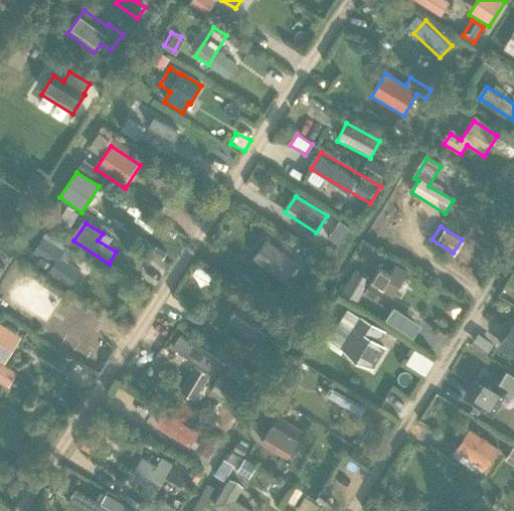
[(64,251),(43,237),(32,254),(51,267),(47,274),(71,289),(81,272),(60,259),(64,251)]
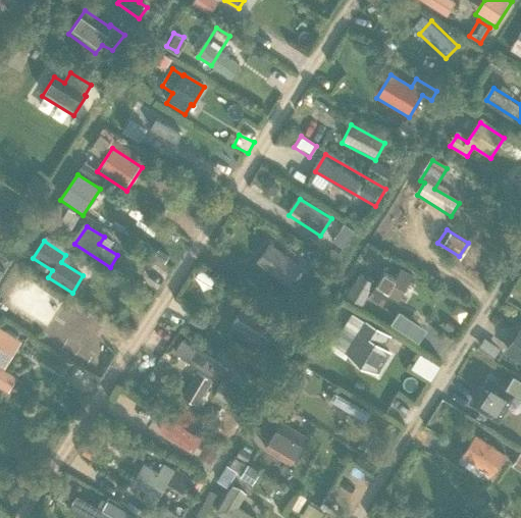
[(303,268),(269,245),(255,264),(289,288),(303,268)]
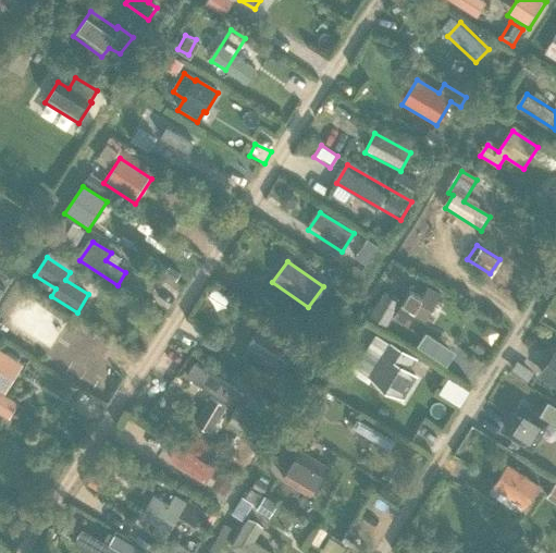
[(442,294),(429,287),(424,296),(410,287),(394,318),(407,327),(414,316),(425,322),(442,294)]
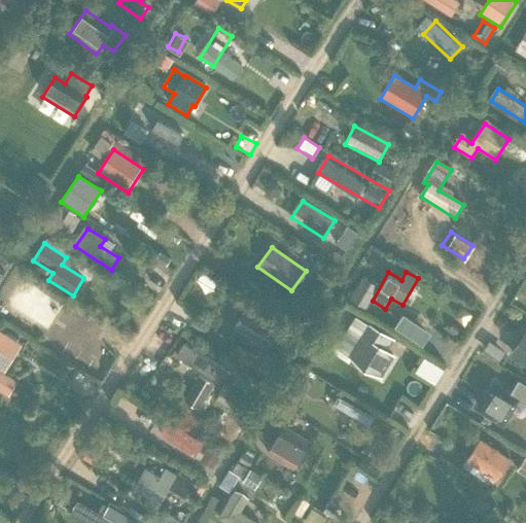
[(378,285),(363,276),(351,299),(365,307),(378,285)]
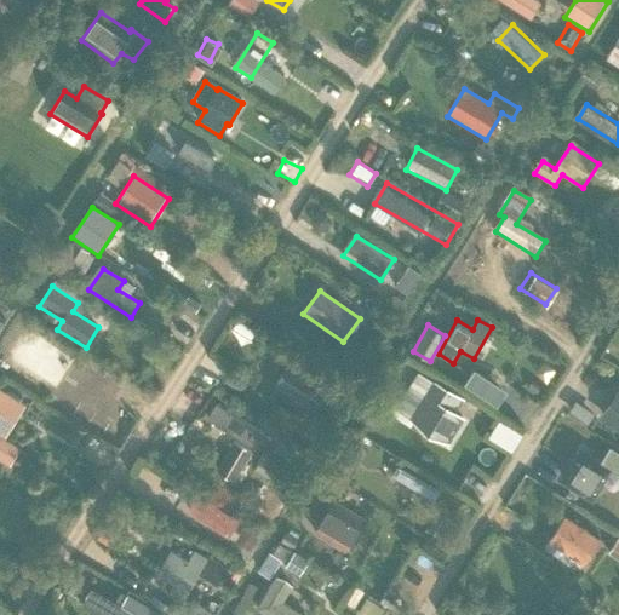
[(29,339),(12,366),(56,394),(73,366),(29,339)]
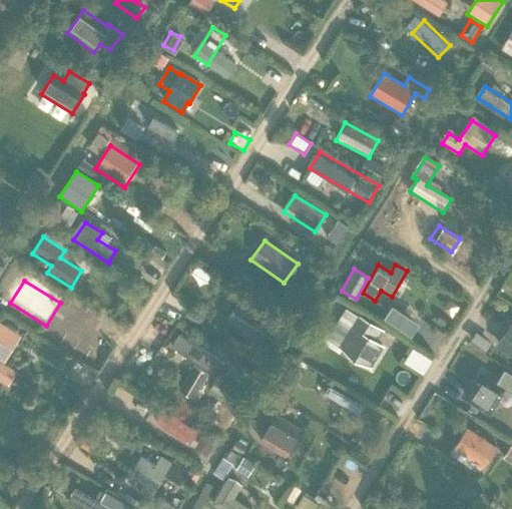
[(381,302),(377,312),(405,323),(409,313),(381,302)]
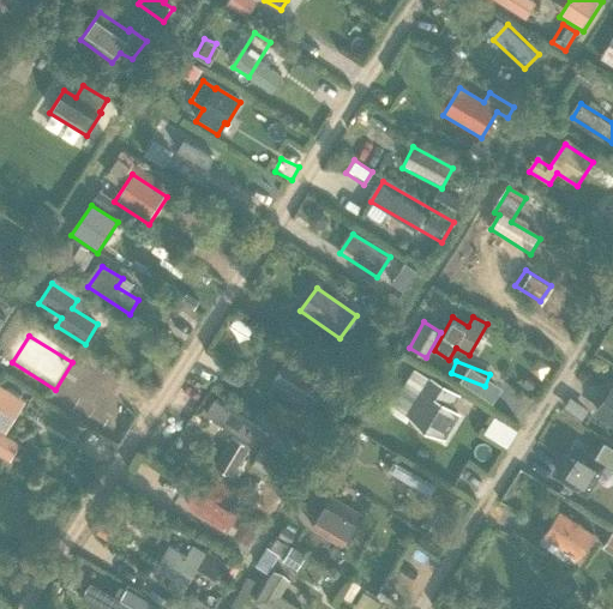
[(330,387),(292,365),(278,387),(317,410),(330,387)]
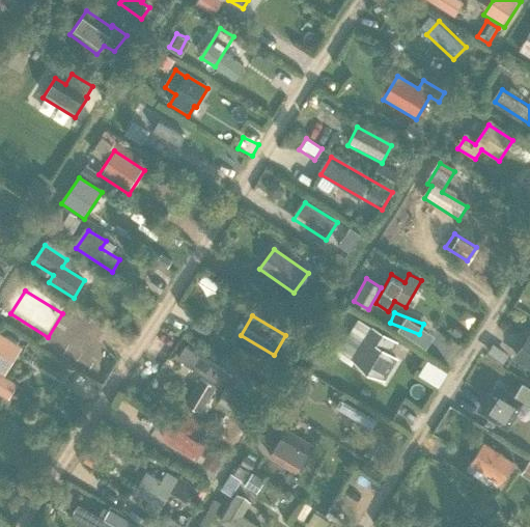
[(356,360),(385,378),(395,360),(383,353),(390,341),(373,331),(356,360)]
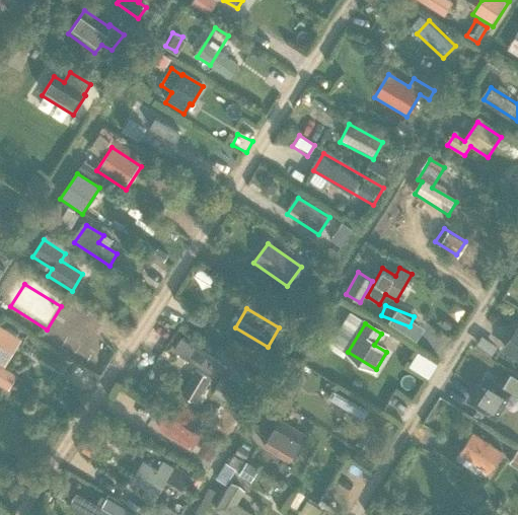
[(22,341),(0,326),(0,365),(5,369),(22,341)]
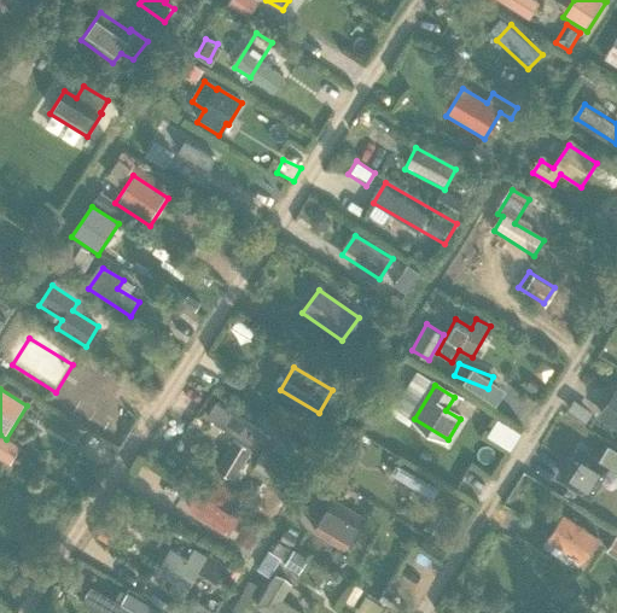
[(616,389),(597,419),(616,431),(616,389)]
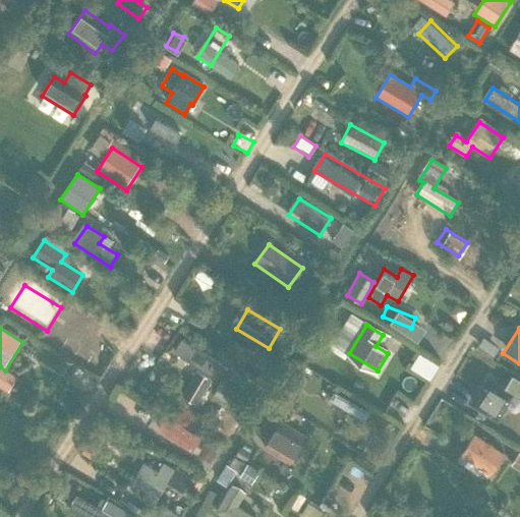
[(185,338),(176,353),(203,368),(187,394),(204,403),(228,363),(185,338)]
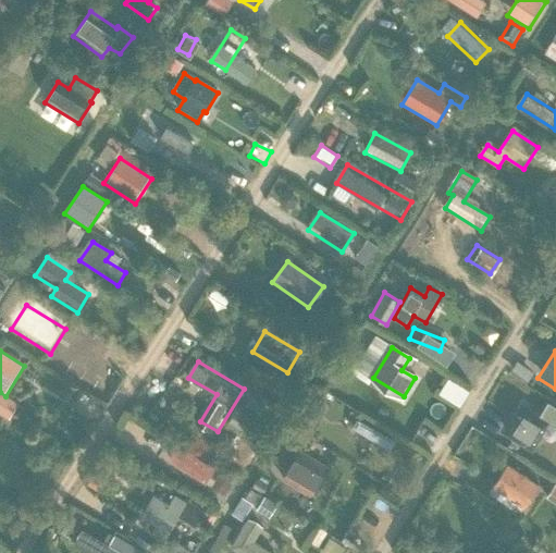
[(473,412),(482,396),(446,376),(437,391),(473,412)]
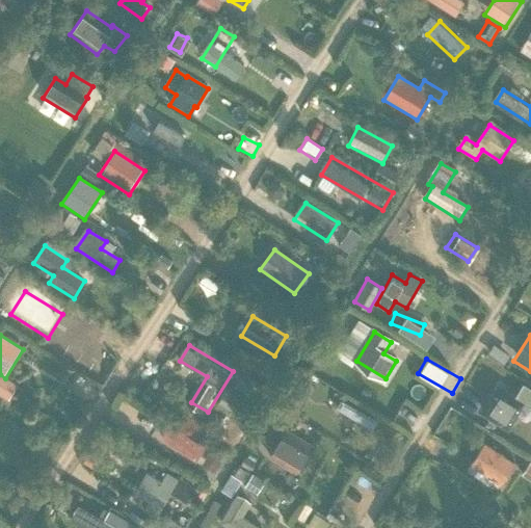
[(0,398),(7,403),(16,389),(0,378),(0,398)]
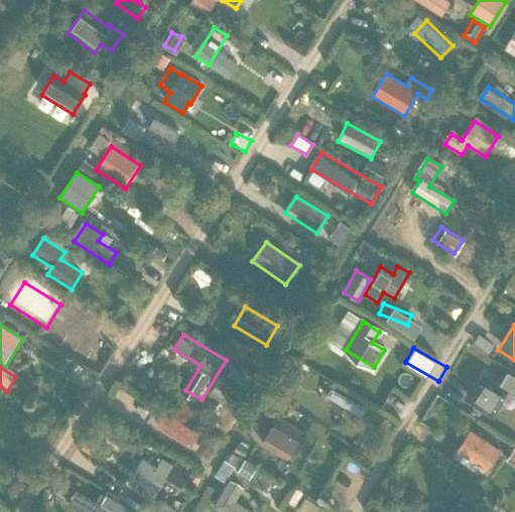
[(514,378),(508,374),(501,386),(483,375),(467,402),(493,419),(507,396),(513,400),(514,397),(514,378)]
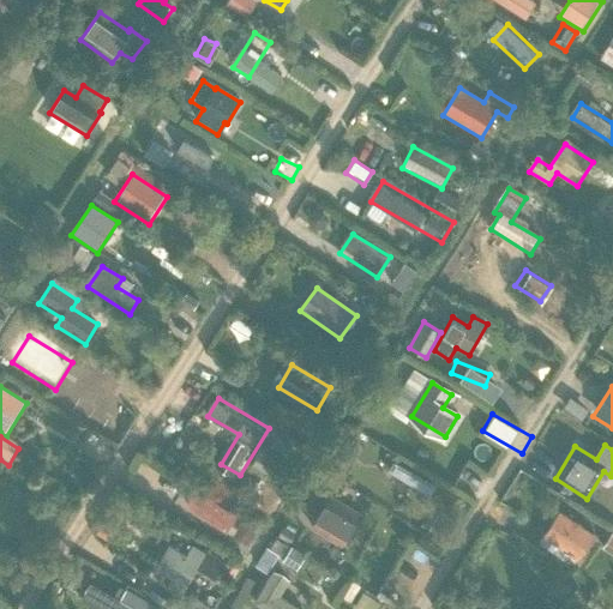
[(538,453),(527,462),(539,478),(550,470),(538,453)]
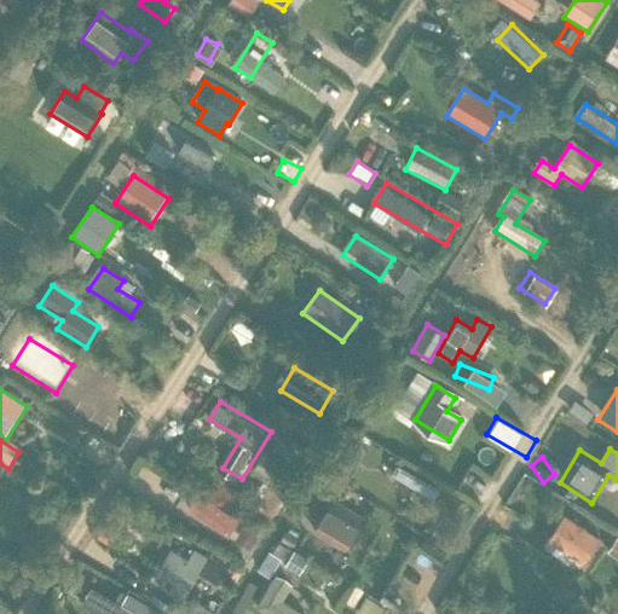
[(315,534),(333,544),(339,534),(351,542),(363,521),(319,494),(306,516),(321,523),(315,534)]
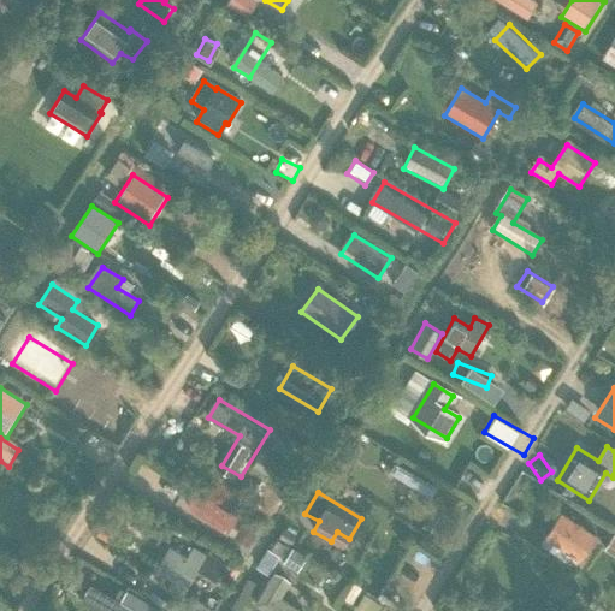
[(197,494),(189,509),(232,535),(241,521),(197,494)]
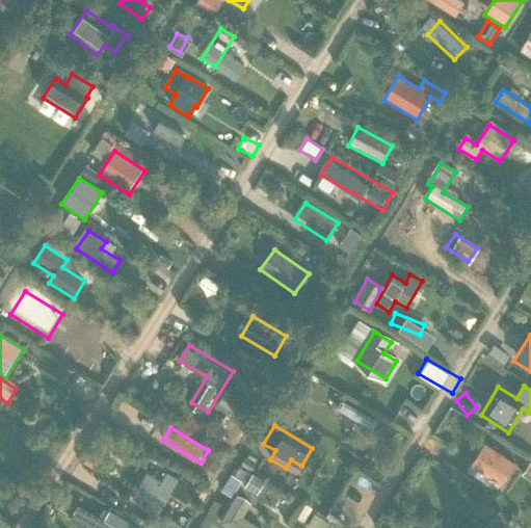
[(485,447),(474,464),(487,472),(484,476),(500,486),(514,466),(485,447)]
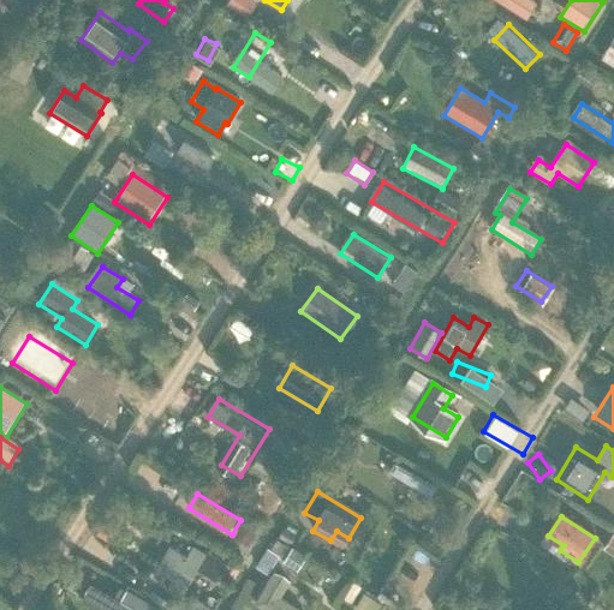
[(275,544),(269,550),(291,570),(304,556),(290,543),(282,551),(275,544)]
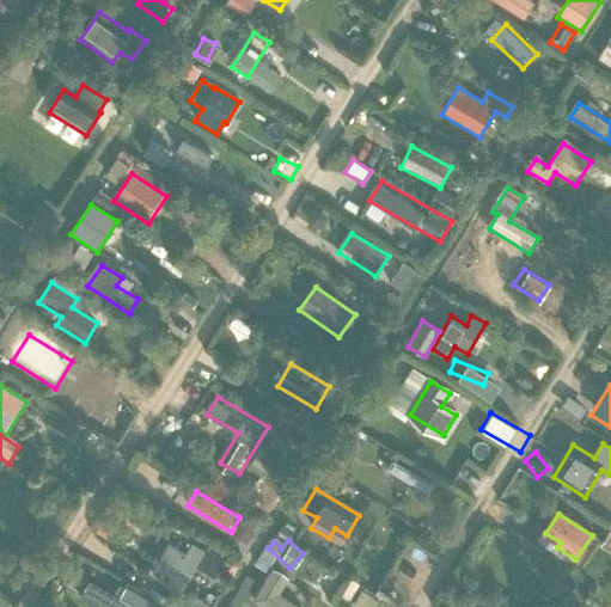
[(187,556),(169,545),(154,570),(185,588),(206,553),(193,545),(187,556)]
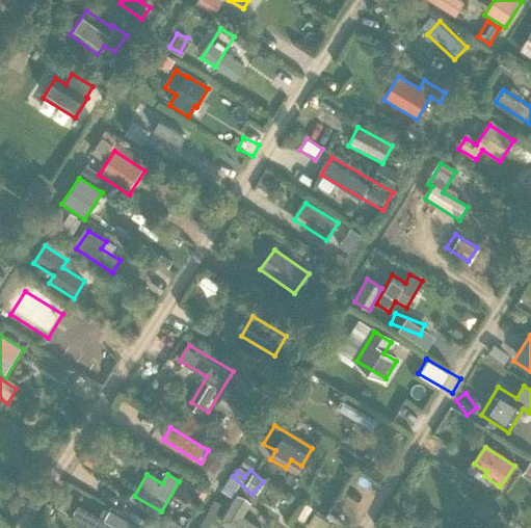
[(251,504),(237,495),(219,524),(226,527),(257,527),(243,519),(251,504)]
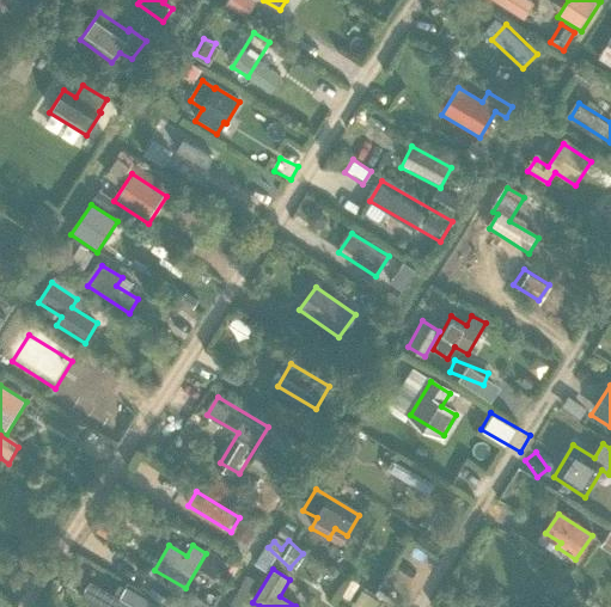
[(140,606),(91,578),(81,595),(102,606),(140,606)]
